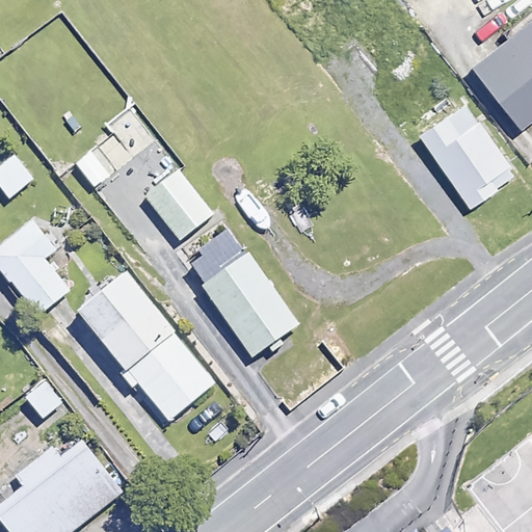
[(531,17),(472,61),(519,128),(531,117),(531,17)]
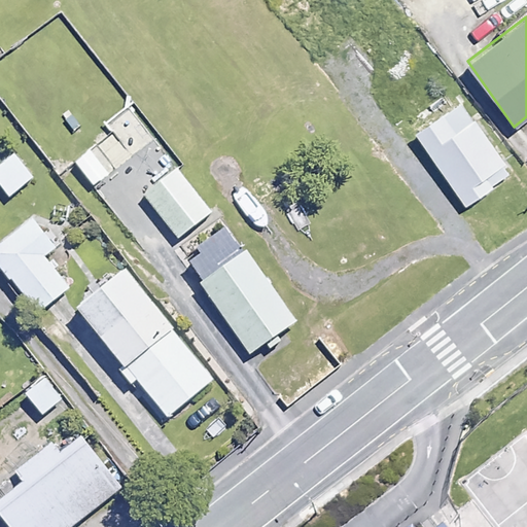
[(460,99),(414,133),(464,202),(511,168),(460,99)]
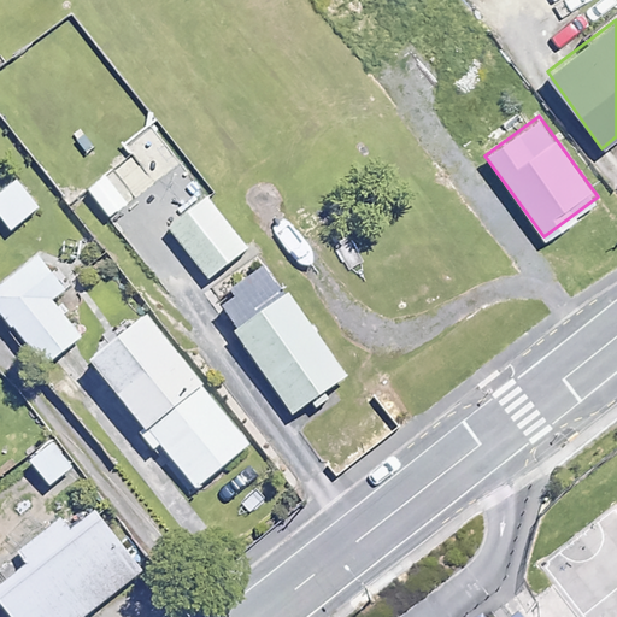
[(15,172),(0,182),(0,225),(4,230),(40,204),(15,172)]
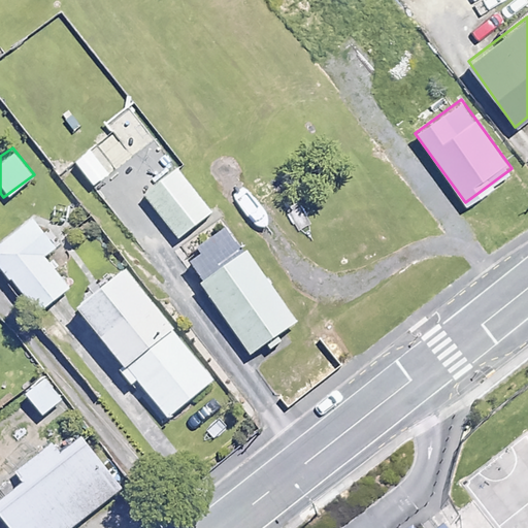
[(177,165),(139,191),(176,237),(209,213),(177,165)]
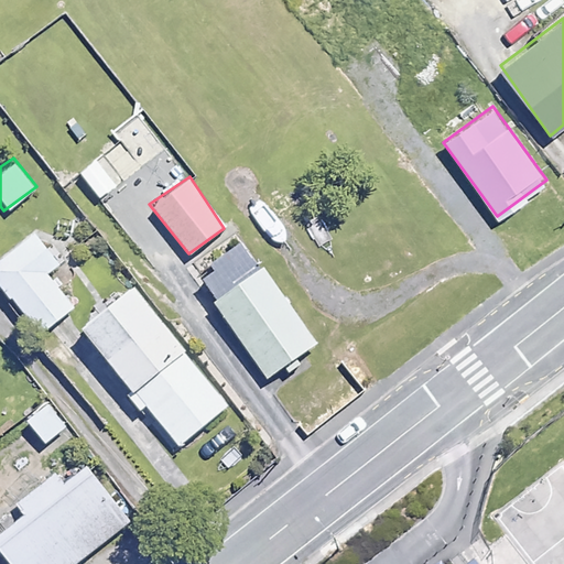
[(0,251),(0,284),(34,333),(69,307),(46,274),(62,264),(35,227),(0,251)]
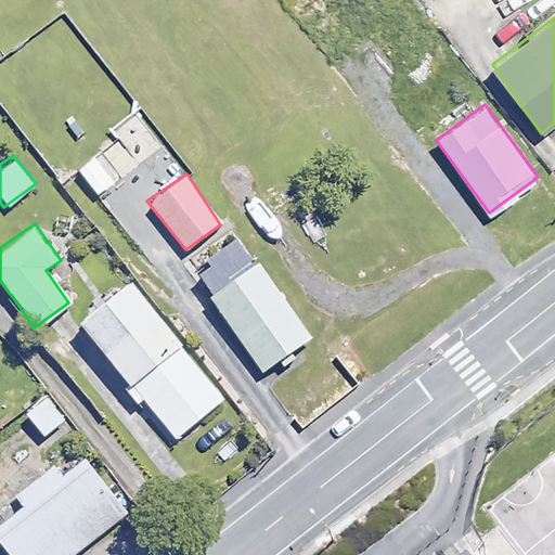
[(260,261),(207,296),(265,376),(314,340),(260,261)]
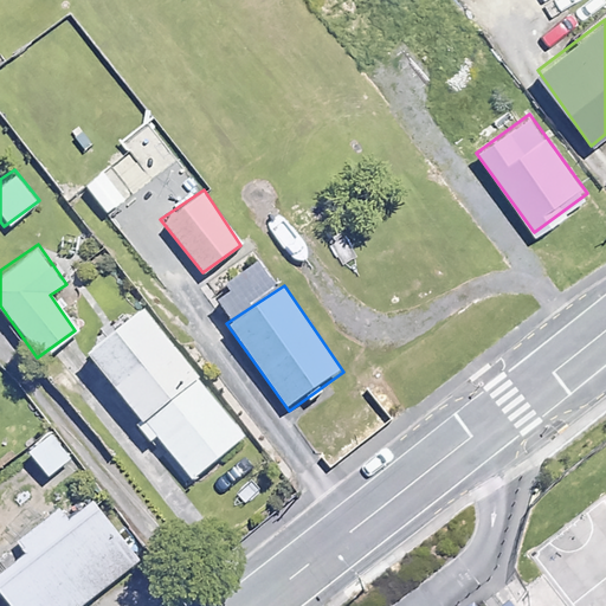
[(158,307),(97,350),(189,477),(250,433),(158,307)]
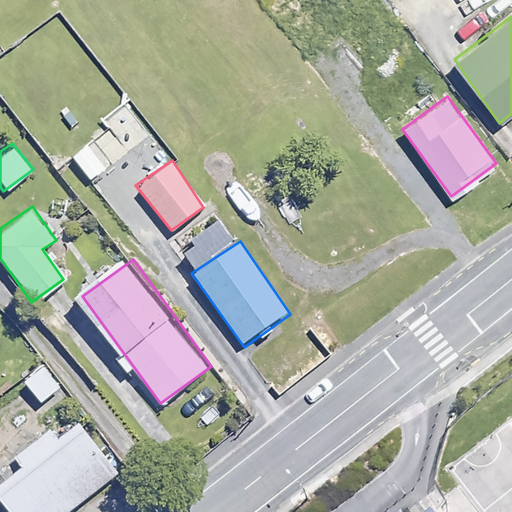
[(60,388),(44,367),(25,381),(41,402),(60,388)]
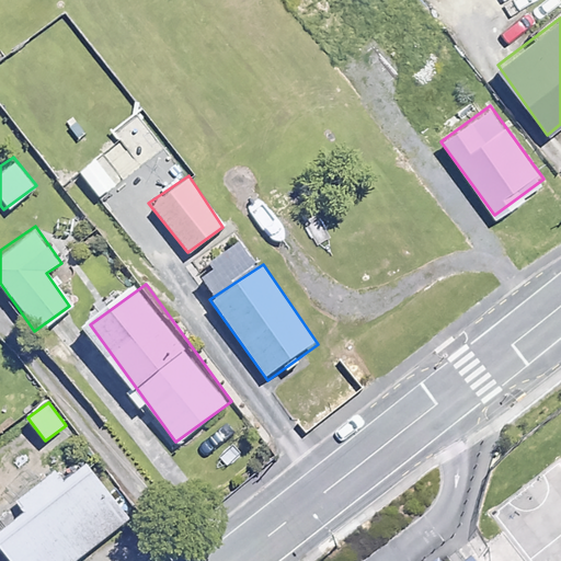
[(92,458),(0,525),(0,546),(12,560),(72,560),(132,517),(92,458)]
